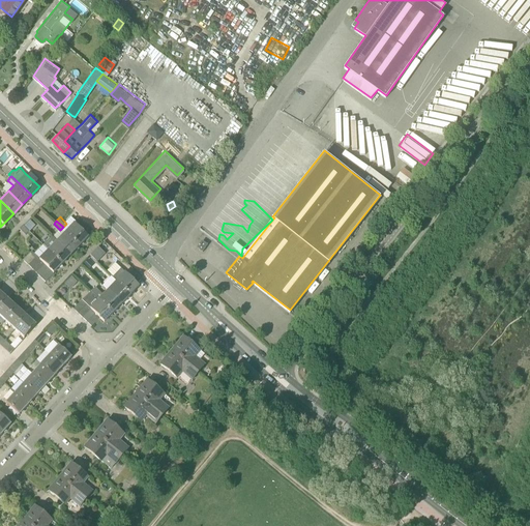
[(89,234),(75,221),(66,230),(80,243),(89,234)]
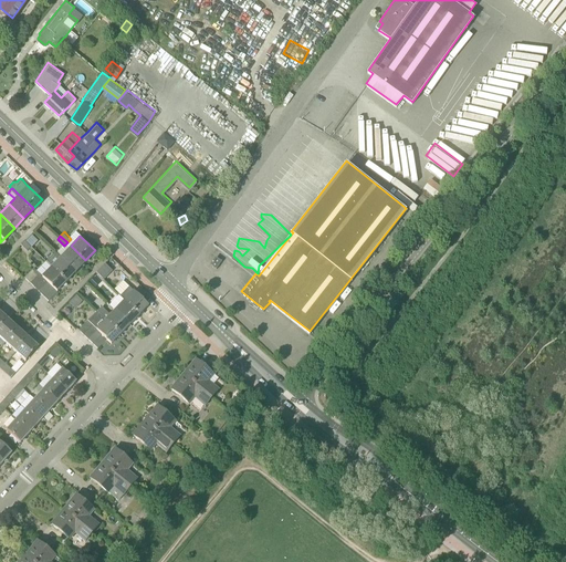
[(28,248),(31,245),(25,239),(25,238),(21,242),(28,248)]
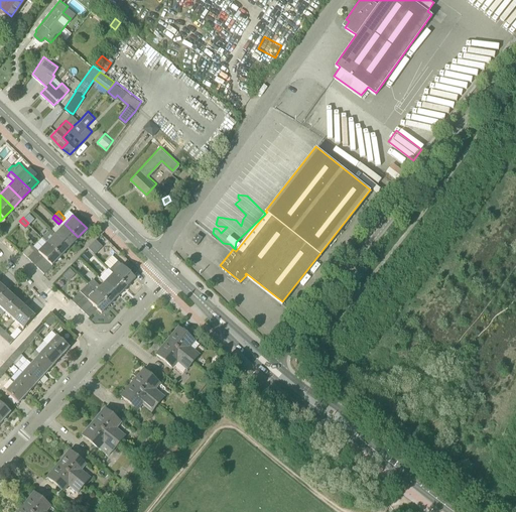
[(65,224),(55,232),(70,245),(78,237),(65,224)]
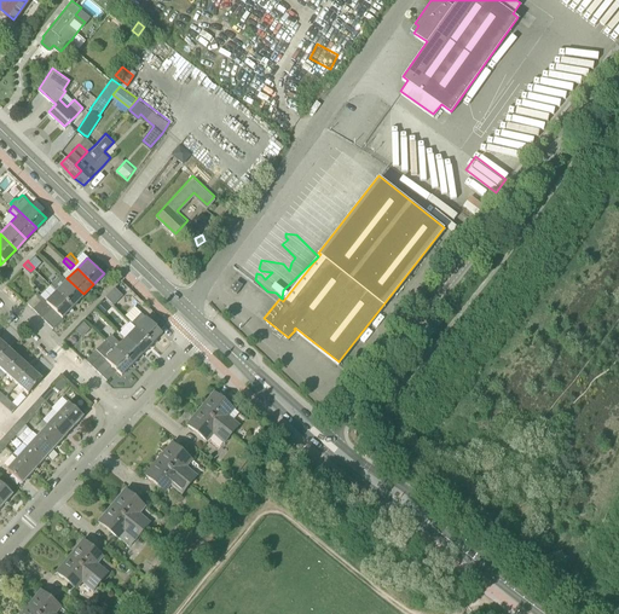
[(73,305),(84,294),(67,278),(57,289),(73,305)]
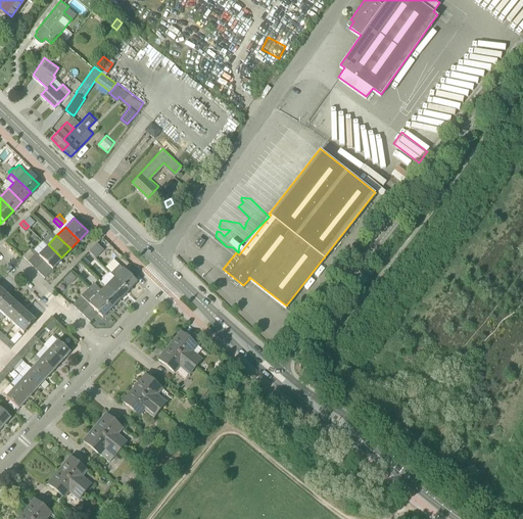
[(195,242),(200,245),(204,239),(199,235),(195,242)]
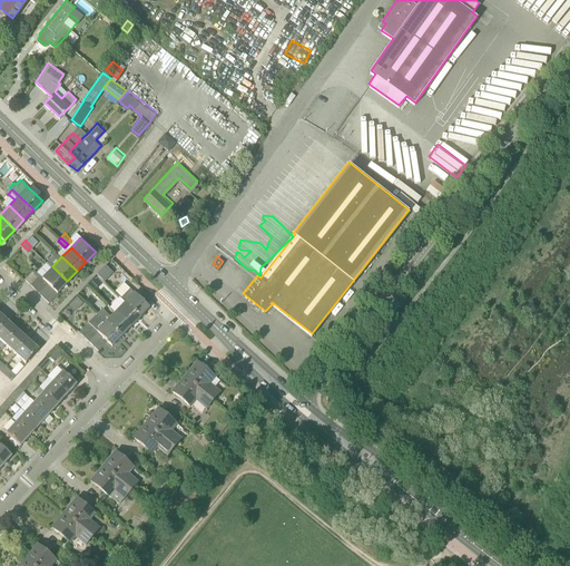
[(39,291),(49,300),(67,281),(52,266),(46,261),(37,270),(39,272),(42,276),(43,276),(48,282),(39,291)]
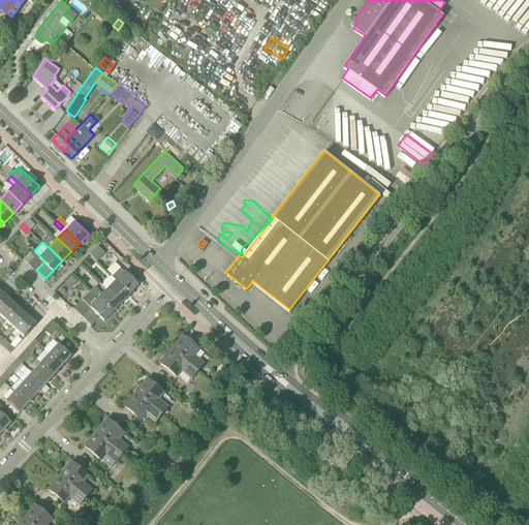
[(98,245),(92,251),(98,257),(104,251),(98,245)]
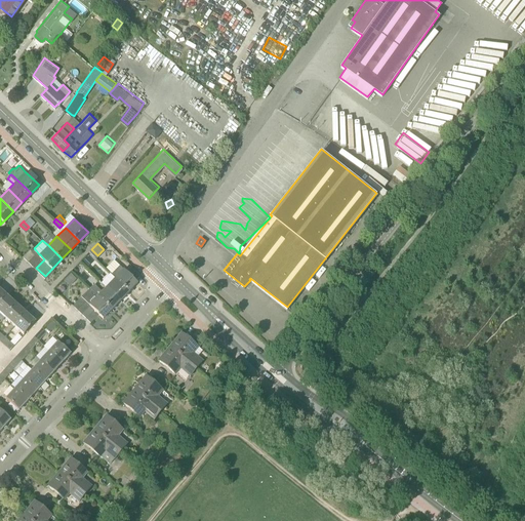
[(23,254),(27,258),(36,250),(34,248),(31,246),(23,254)]
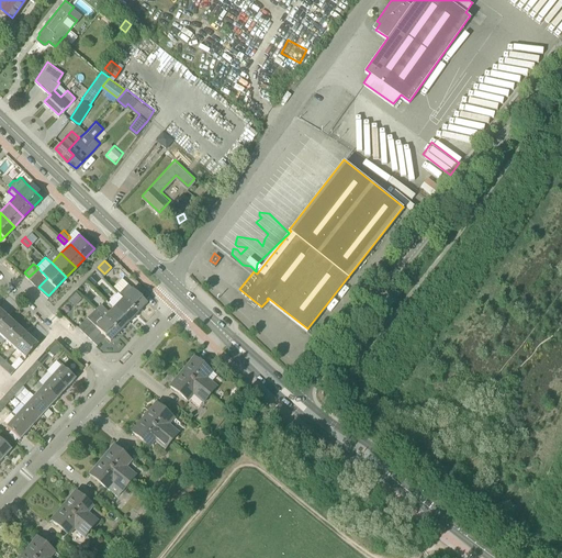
[(38,268),(29,277),(34,281),(43,272),(42,272),(38,268)]
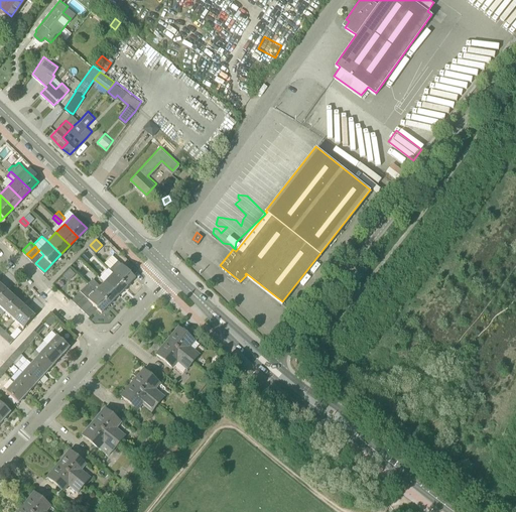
[(87,259),(91,254),(86,249),(81,254),(87,259)]
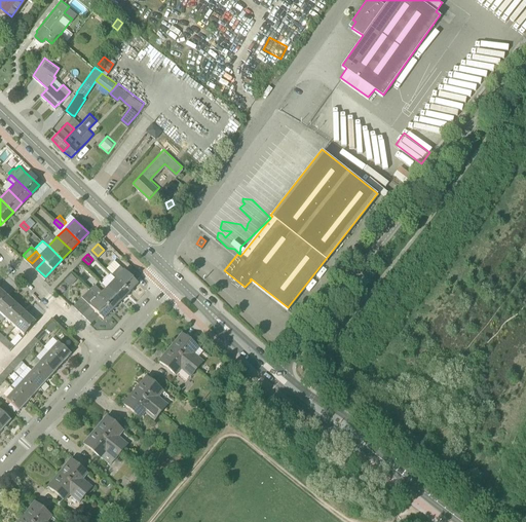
[(40,255),(32,263),(36,268),(44,260),(40,255)]
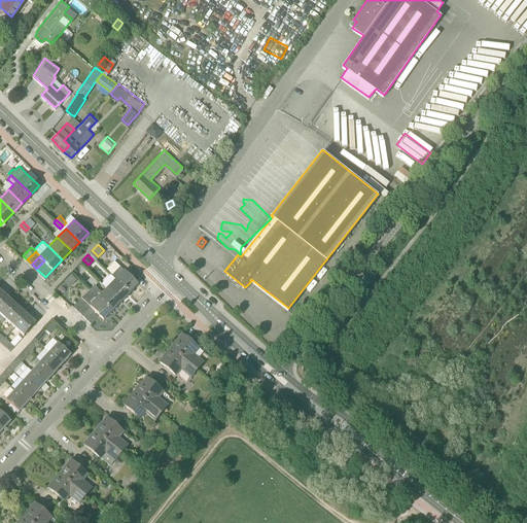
[(112,273),(116,277),(115,277),(130,290),(139,281),(120,264),(112,273)]
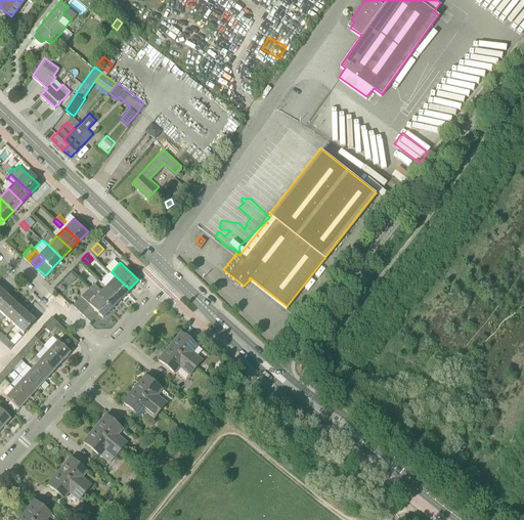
[(70,283),(77,275),(71,270),(63,277),(70,283)]
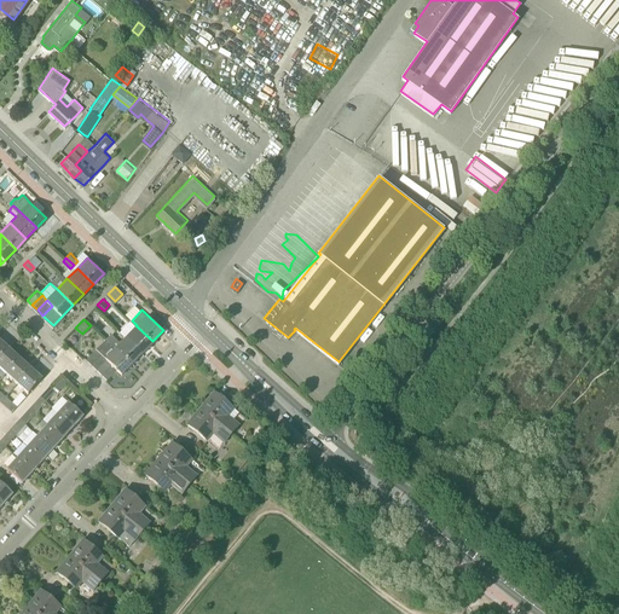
[(126,336),(143,352),(152,341),(136,325),(126,336)]
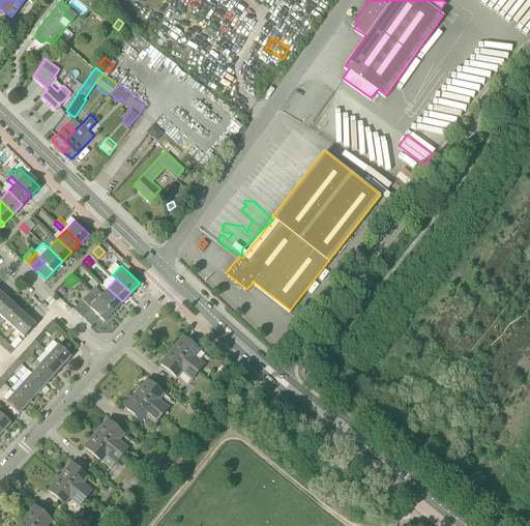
[(108,288),(104,292),(95,285),(91,289),(114,310),(122,301),(108,288)]
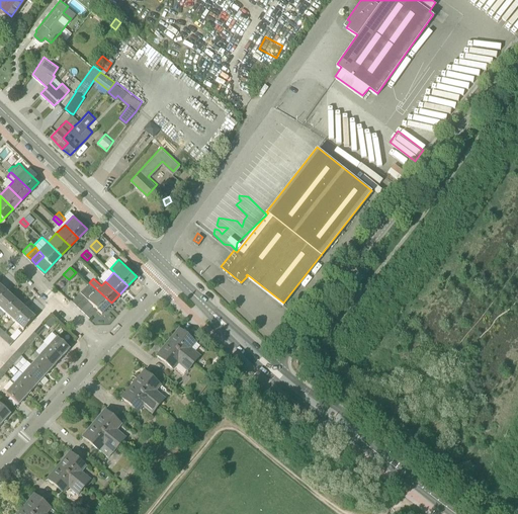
[(102,312),(111,303),(89,282),(87,284),(95,291),(88,298),(89,300),(93,304),(85,312),(89,316),(97,308),(102,312)]
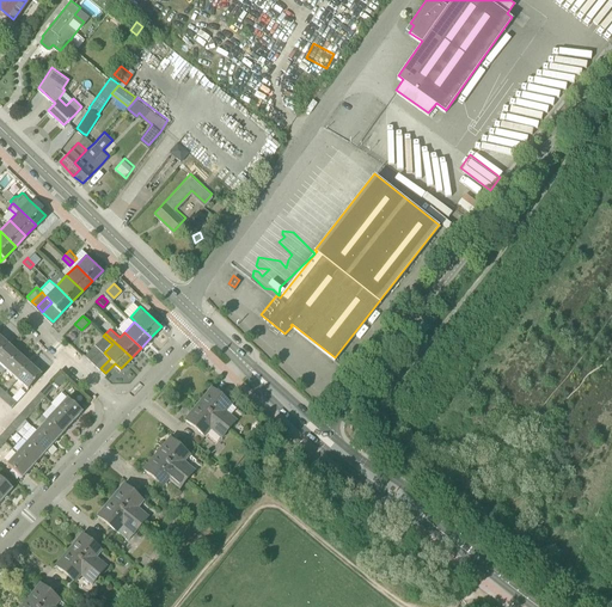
[(10,342),(0,351),(0,361),(6,367),(20,351),(10,342)]
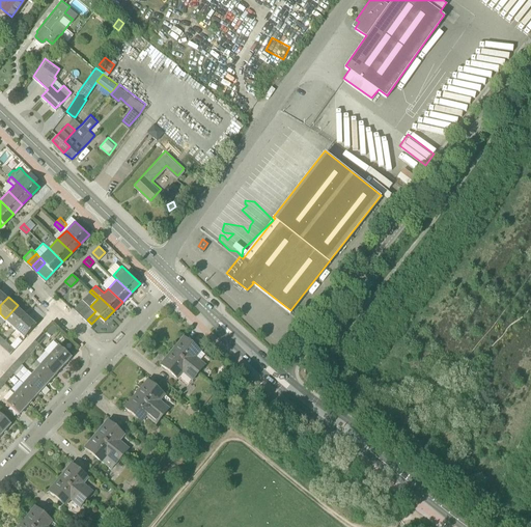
[(82,298),(74,306),(78,311),(86,302),(82,298)]
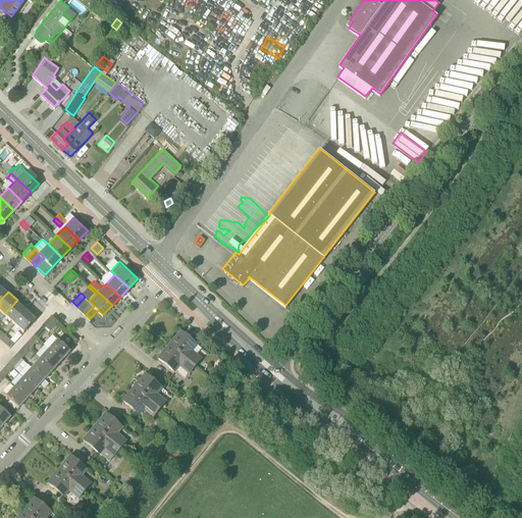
[(82,310),(90,302),(89,301),(85,297),(76,306),(82,310)]
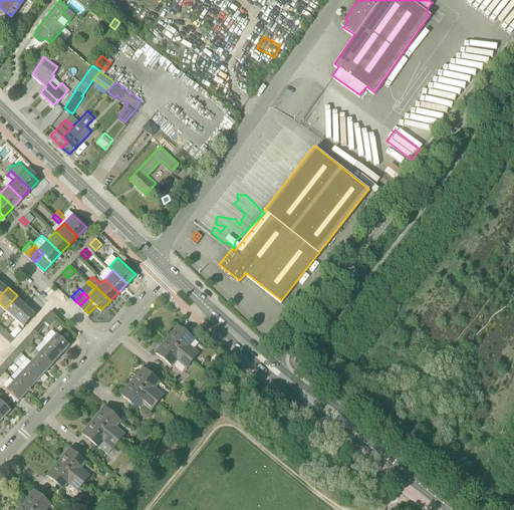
[(17,295),(5,308),(14,316),(26,303),(17,295)]
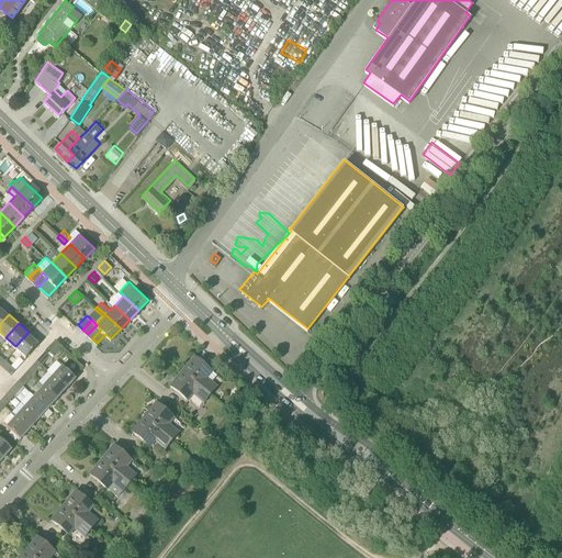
[(101,330),(97,325),(88,334),(92,338),(101,330)]
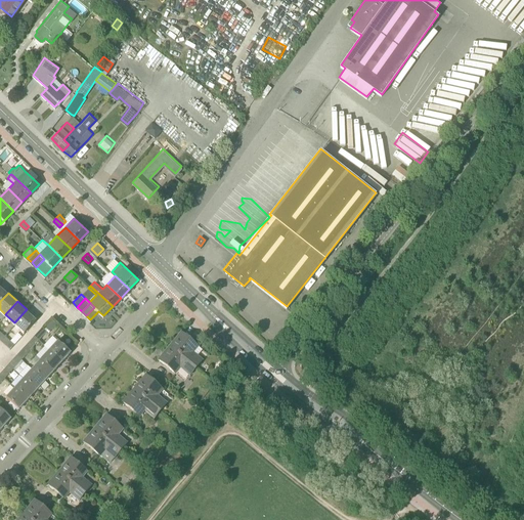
[(14,322),(25,332),(36,318),(27,309),(14,322)]
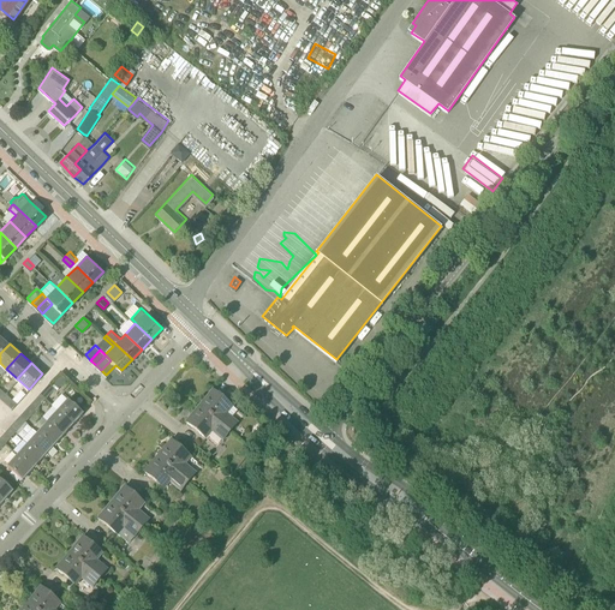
[(57,377),(61,382),(66,377),(61,372),(57,377)]
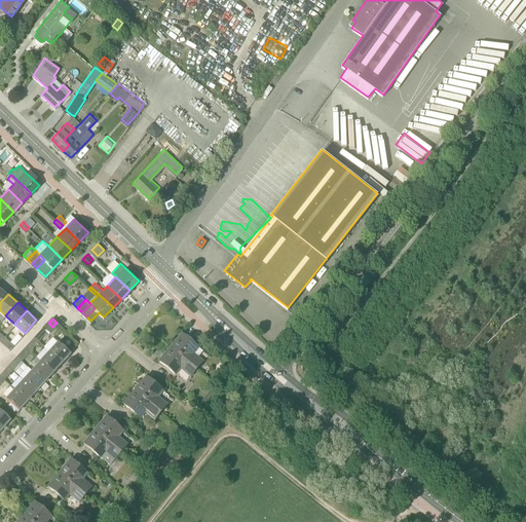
[(34,335),(39,339),(47,330),(43,326),(34,335)]
